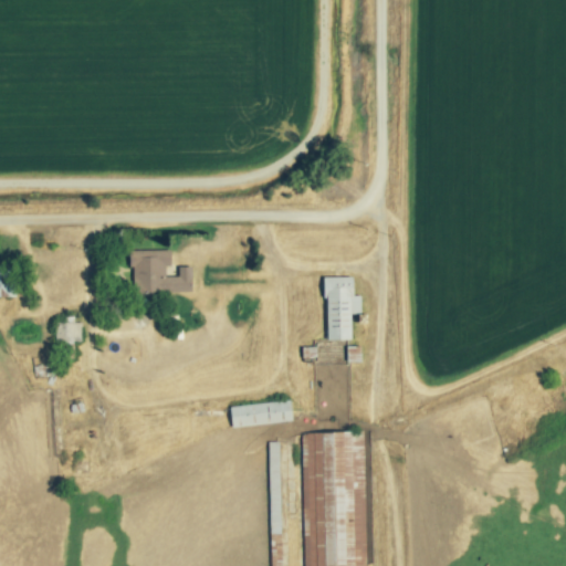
[(192,292),(192,266),(179,266),(179,276),(166,276),(166,265),(171,265),(171,250),(133,250),(133,293),(192,292)]
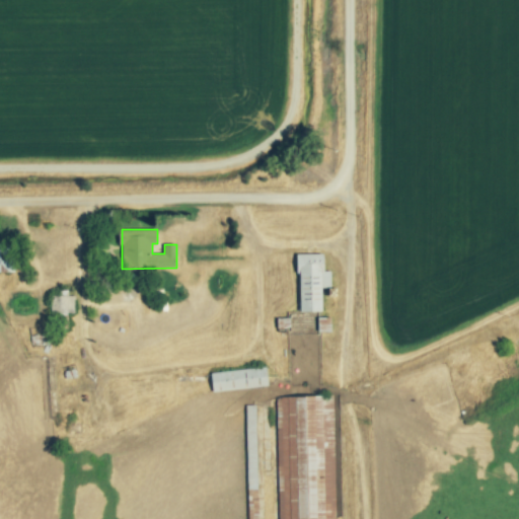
[(300,312),(323,311),(323,288),(331,288),(331,271),(325,271),(325,253),(300,254),(300,312)]
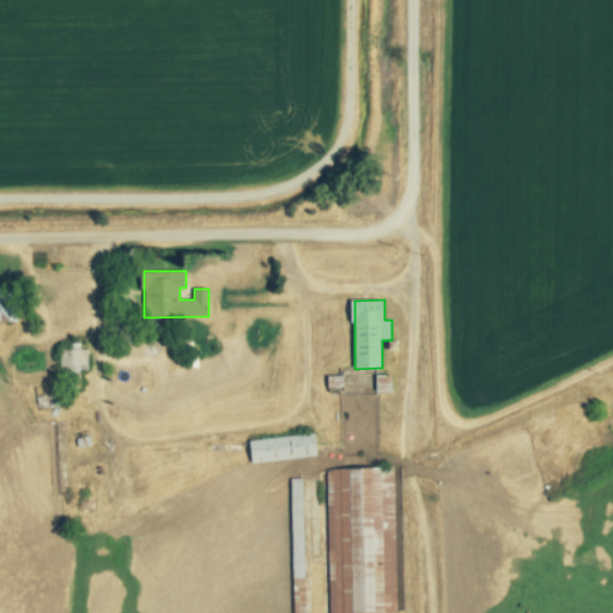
[(87,349),(61,350),(61,371),(87,371),(87,349)]
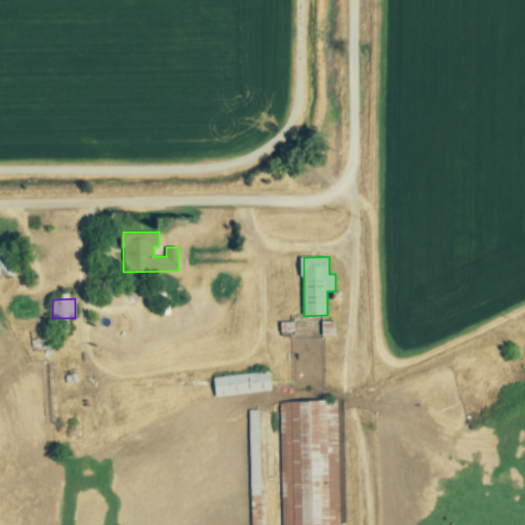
[(213,378),(216,397),(273,390),(270,371),(213,378)]
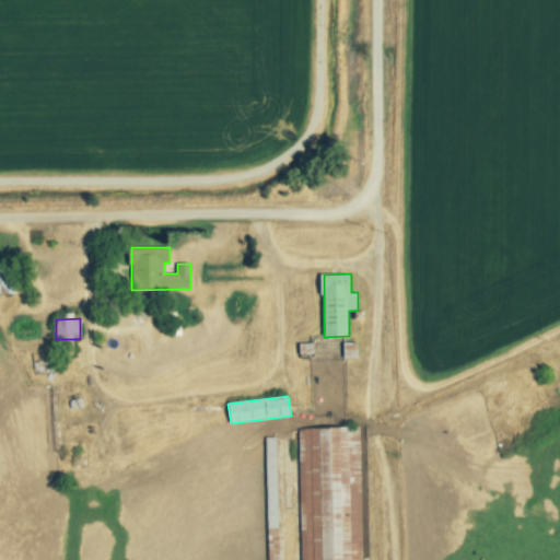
[(361,559),(360,428),(299,428),(301,529),(303,529),(303,559),(361,559)]
